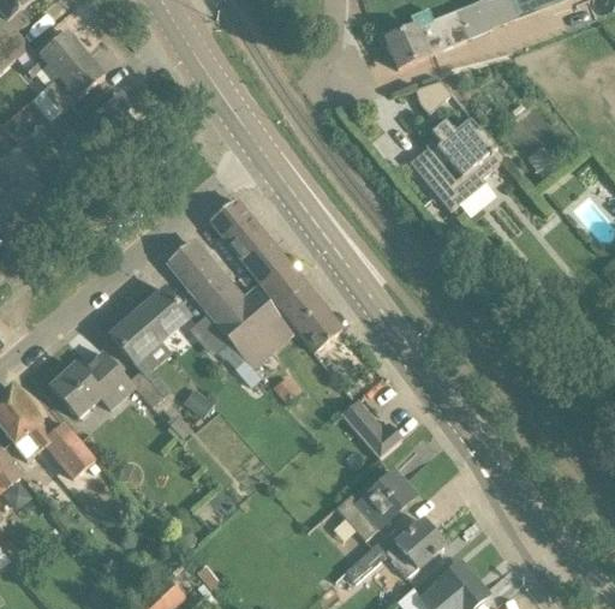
[(0,70),(30,46),(17,30),(29,21),(19,10),(31,0),(0,0),(0,12),(6,21),(0,24),(0,70)]
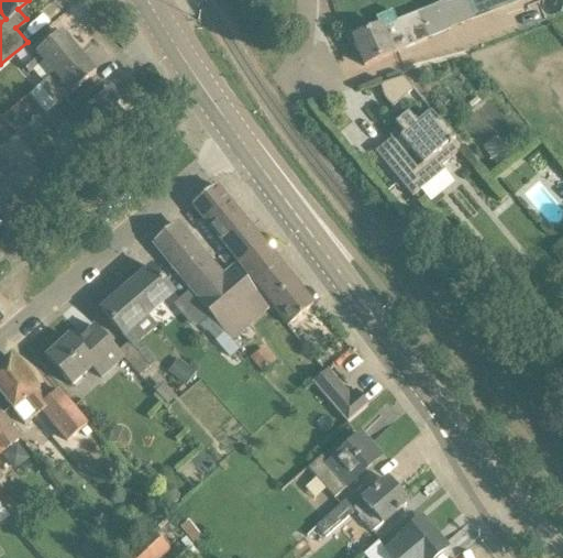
[(449,22),(508,0),(448,0),(420,10),(424,24),(427,23),(430,22),(429,20),(445,14),(449,22)]
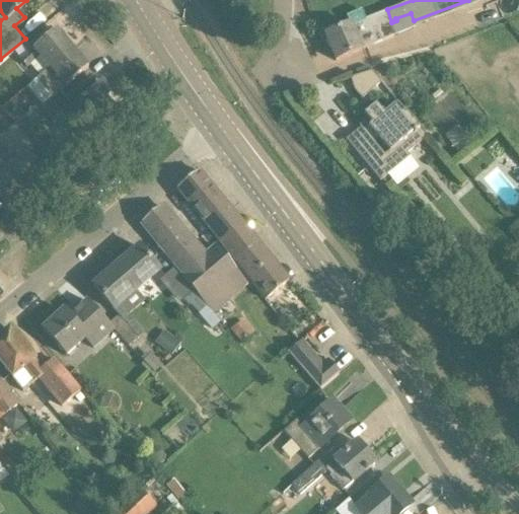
[(396,31),(393,21),(391,22),(387,9),(366,17),(363,9),(362,10),(364,15),(325,32),(337,58),(396,31)]
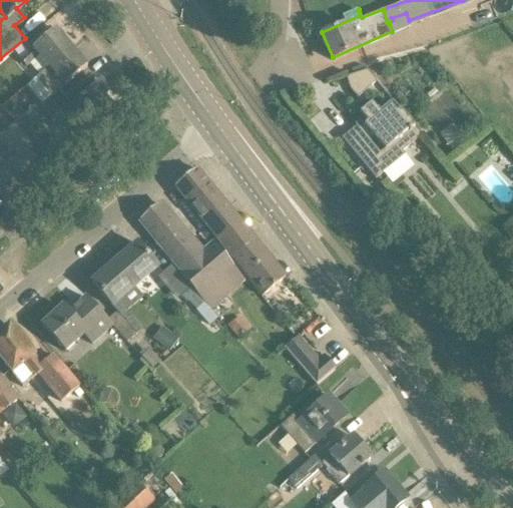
[(38,53),(48,64),(71,45),(55,26),(19,56),(26,63),(38,53)]
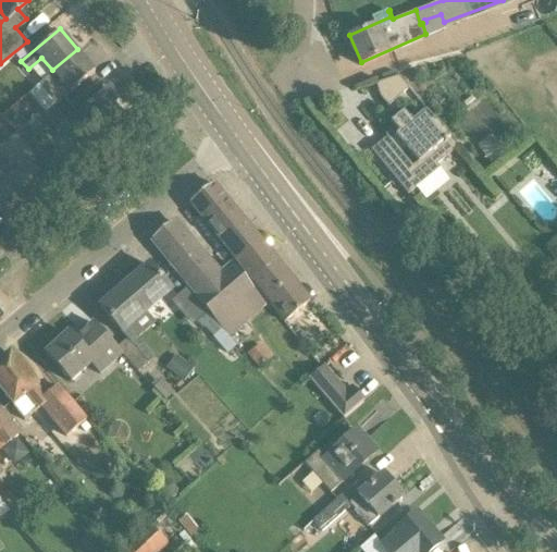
[(38,82),(49,94),(56,102),(95,70),(77,49),(52,70),(38,82)]
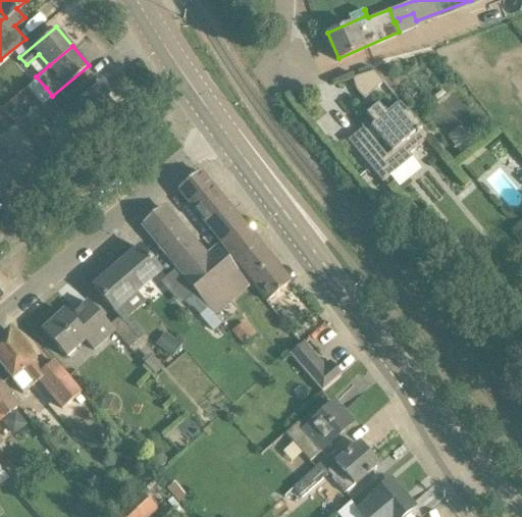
[(383,80),(374,68),(353,75),(357,88),(364,96),(383,80)]
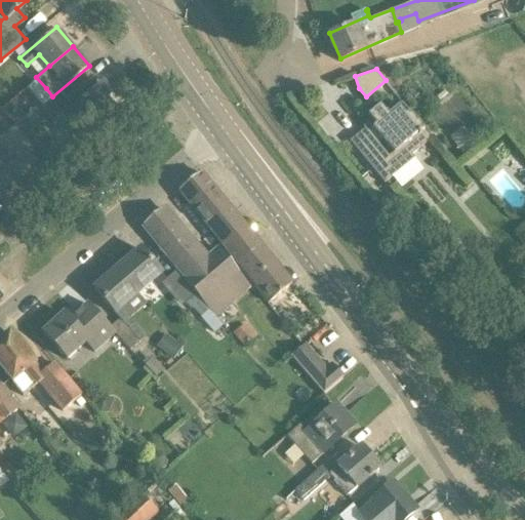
[(112,92),(103,81),(64,114),(89,145),(122,116),(122,115),(121,116),(106,97),(112,92)]
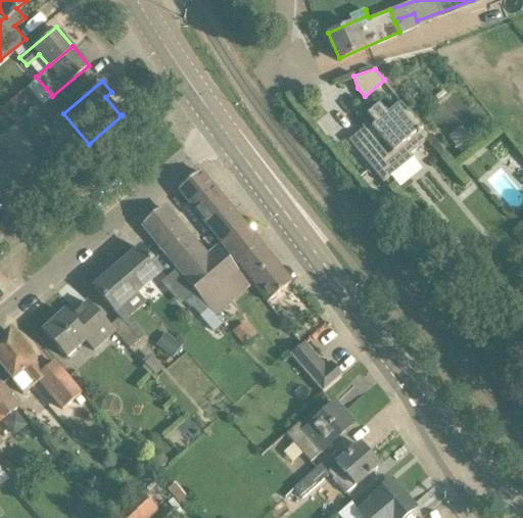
[(410,151),(429,135),(400,101),(397,103),(382,116),(378,111),(363,124),(364,125),(348,138),(383,180),(413,155),(410,151)]
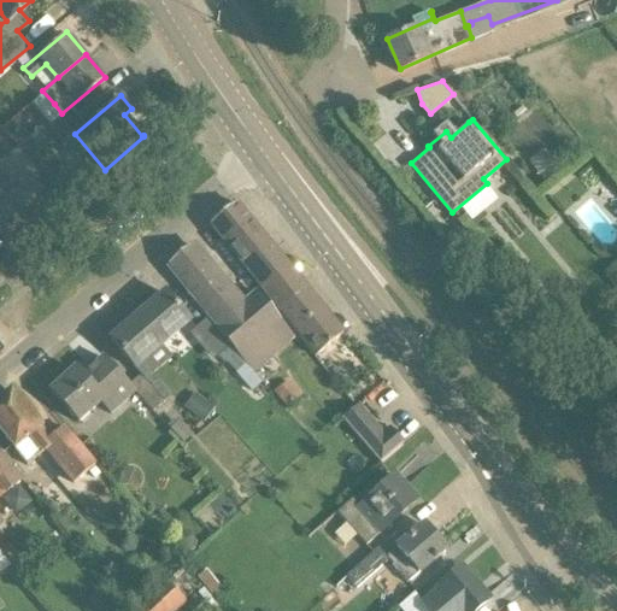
[(17,144),(29,158),(52,137),(41,123),(29,133),(21,124),(9,134),(17,144)]
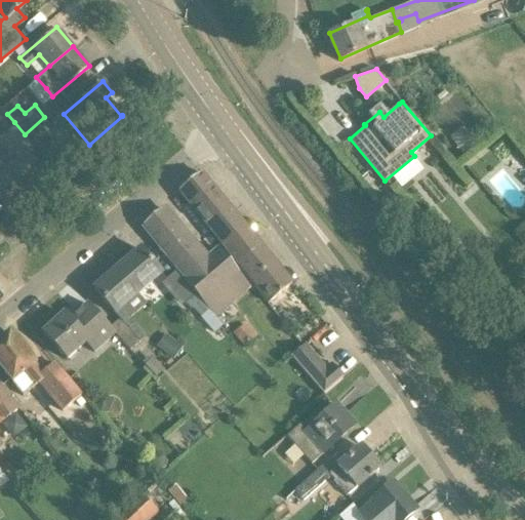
[(26,151),(34,145),(25,134),(14,122),(0,134),(0,140),(16,159),(6,167),(27,191),(46,174),(26,151)]
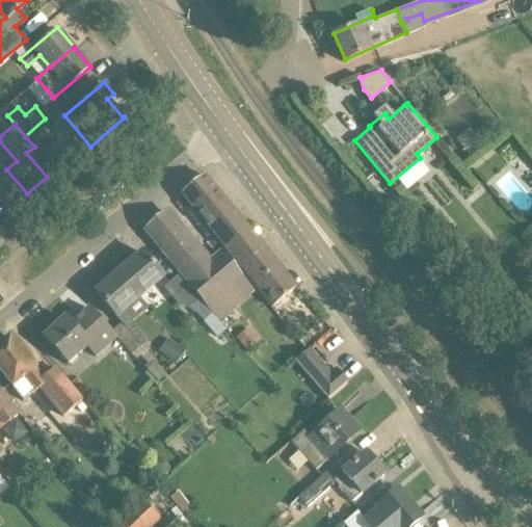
[(464,149),(479,138),(470,126),(455,136),(464,149)]
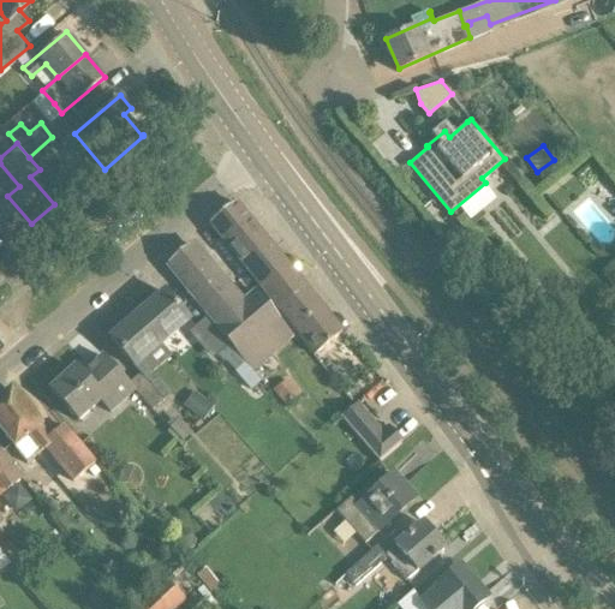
[(0,232),(9,243),(31,224),(7,196),(0,187),(0,232)]
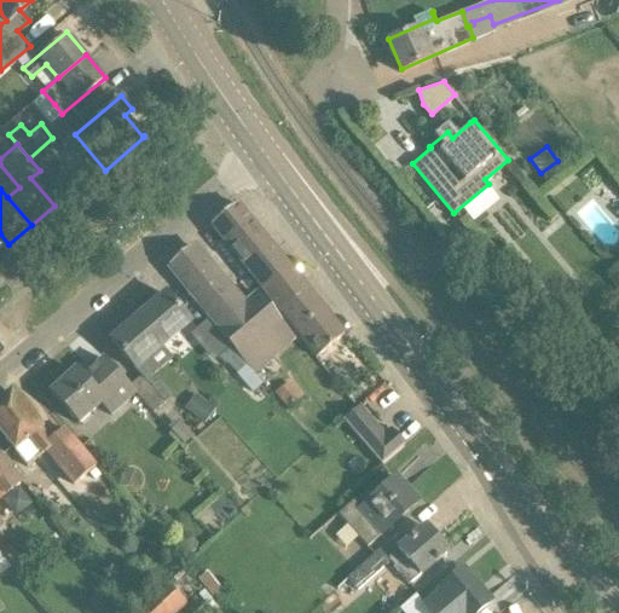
[(210,221),(236,254),(262,232),(236,200),(235,201),(210,221)]
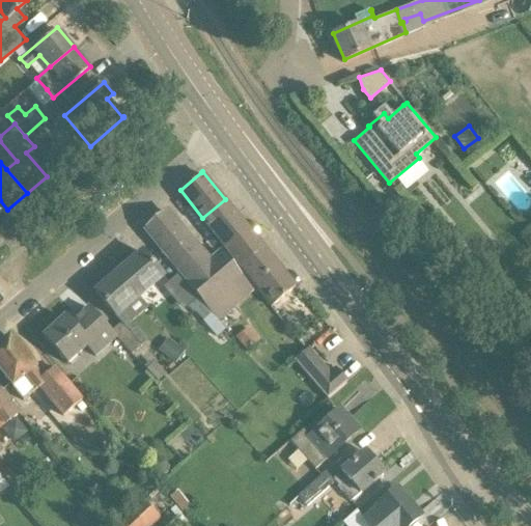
[(225,199),(202,218),(226,246),(248,228),(225,199)]
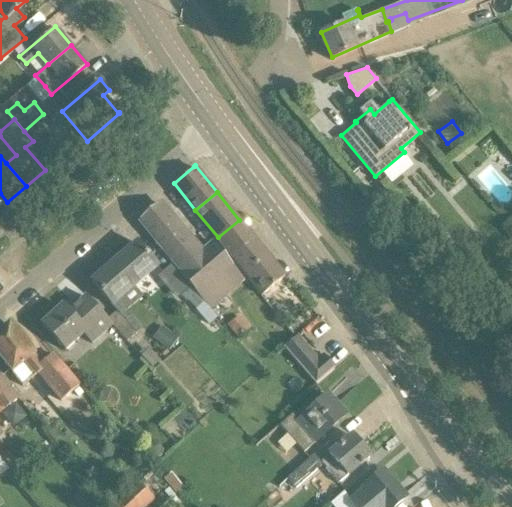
[(179,272),(189,284),(202,300),(208,307),(244,278),(215,242),(202,252),(158,200),(138,217),(174,259),(170,262),(178,272),(179,272)]
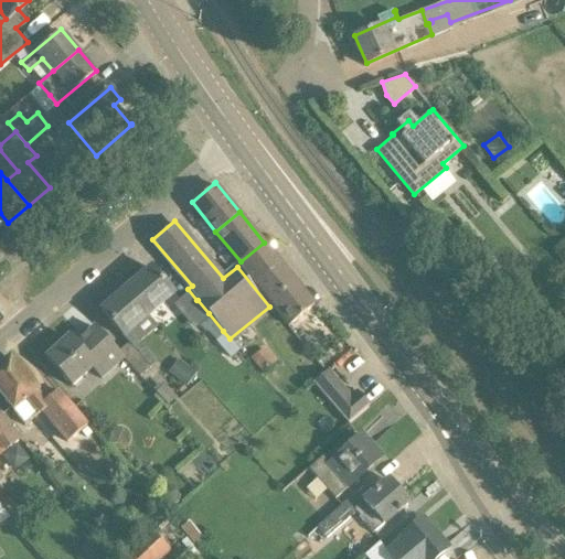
[(264,243),(241,261),(256,281),(255,281),(264,292),(289,272),(264,243)]
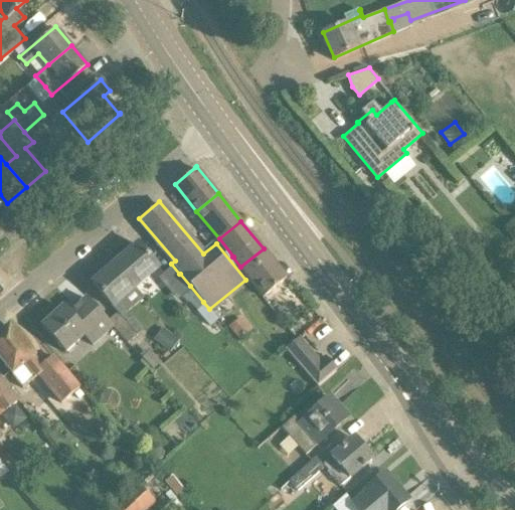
[(114,262),(135,286),(152,272),(158,267),(137,241),(114,262)]
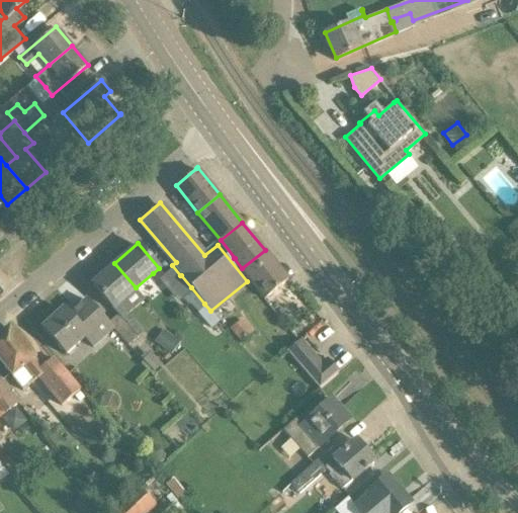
[(265,250),(242,268),(264,296),(287,277),(265,250)]
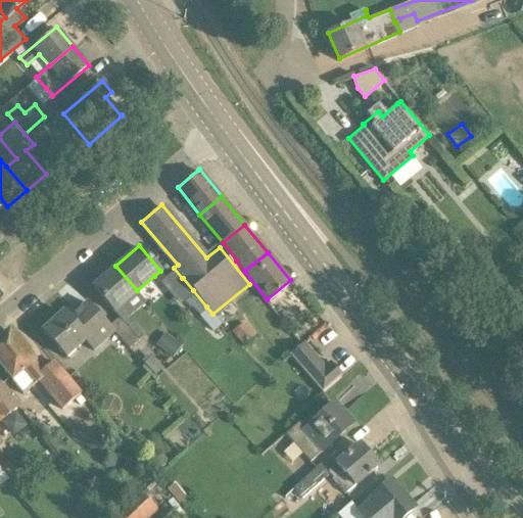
[(93,285),(113,310),(137,290),(115,266),(93,285)]
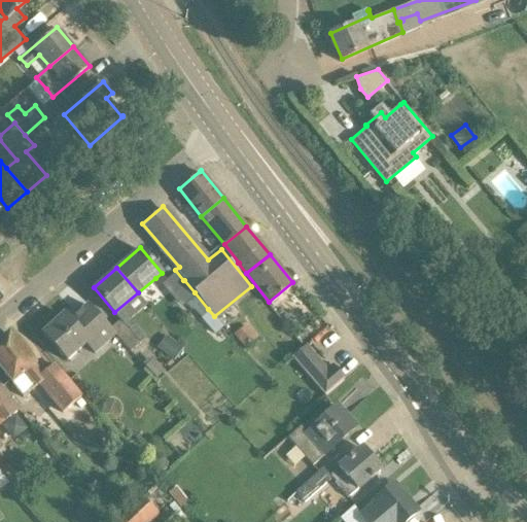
[(185,301),(195,292),(184,280),(183,280),(175,270),(166,278),(185,301)]
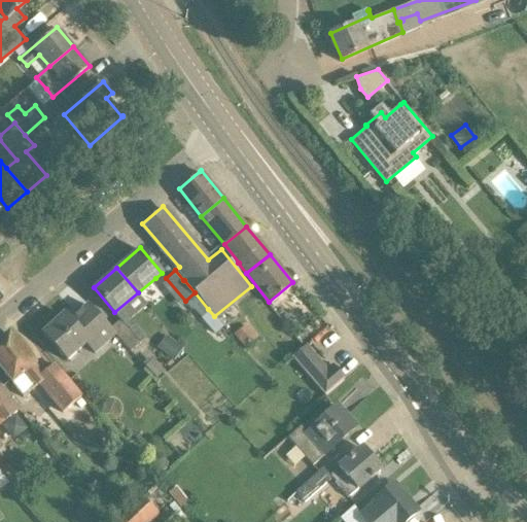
[(160,283),(166,278),(162,273),(155,278),(160,283)]
